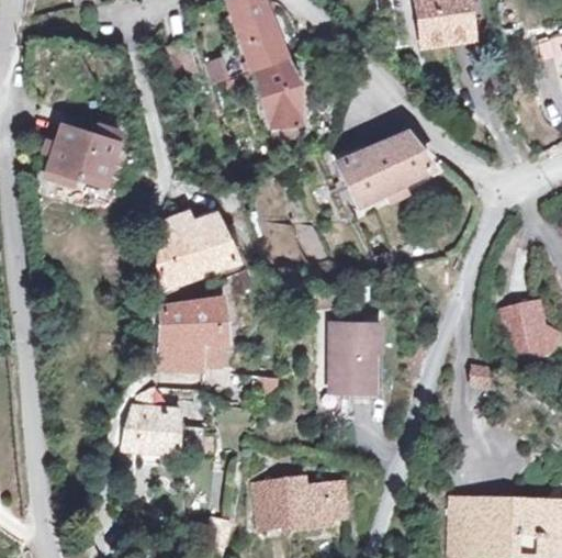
[(256,66),(284,55),(265,0),(229,0),(239,35),(247,55),(243,57),(246,68),(251,65),(256,64),(256,66)]
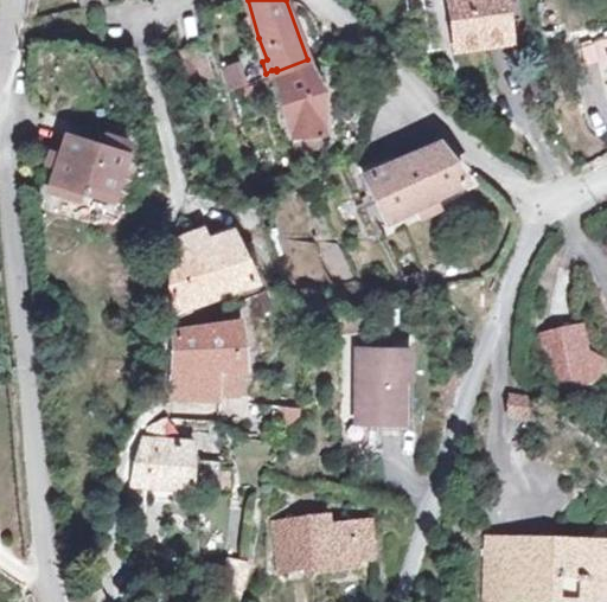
[(506,15),(504,0),(451,0),(457,43),(509,34),(506,15)]
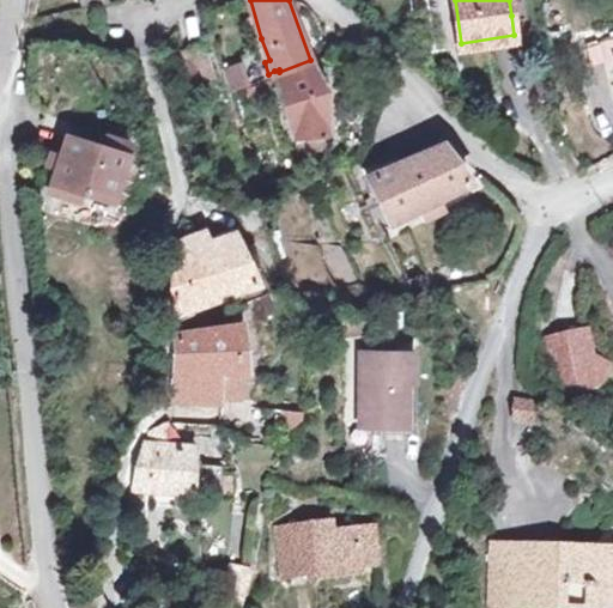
[(509,0),(511,16),(525,14),(522,0),(509,0)]
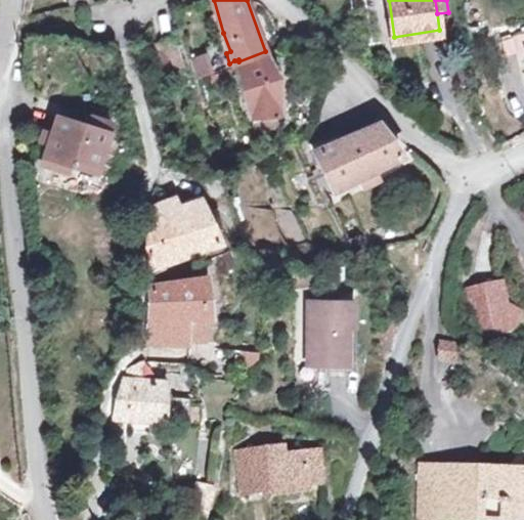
[(172,36),(157,41),(165,68),(180,62),(172,36)]
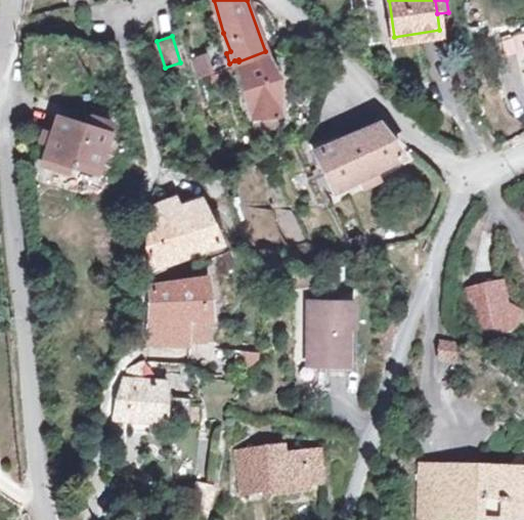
[(238,61),(245,90),(251,115),(252,115),(271,112),(274,112),(274,76),(265,51),(238,61)]
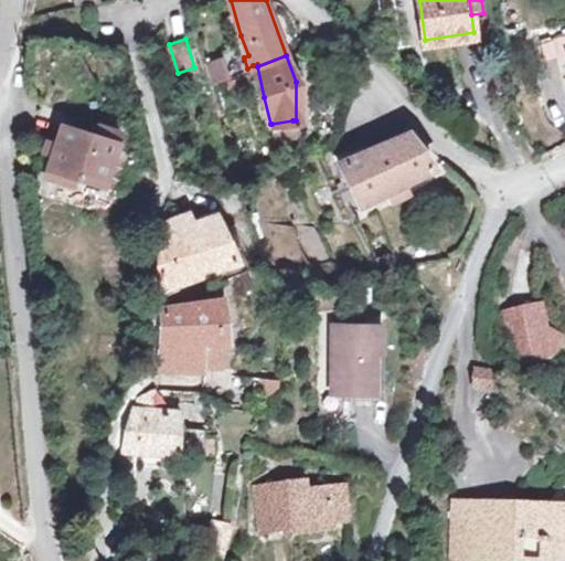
[(257,97),(264,97),(257,66),(257,64),(253,65),(247,69),(257,97)]
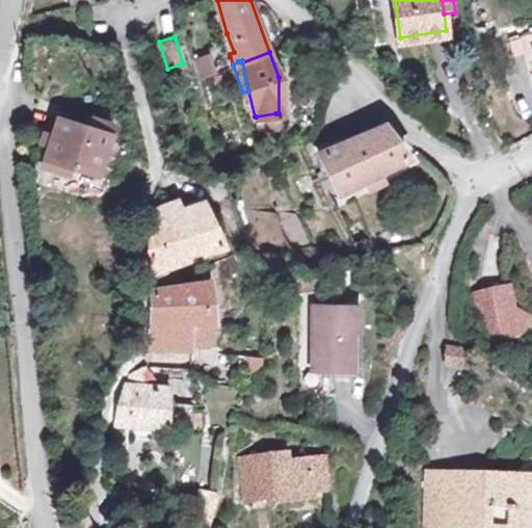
[(212,77),(216,87),(235,79),(230,69),(212,77)]
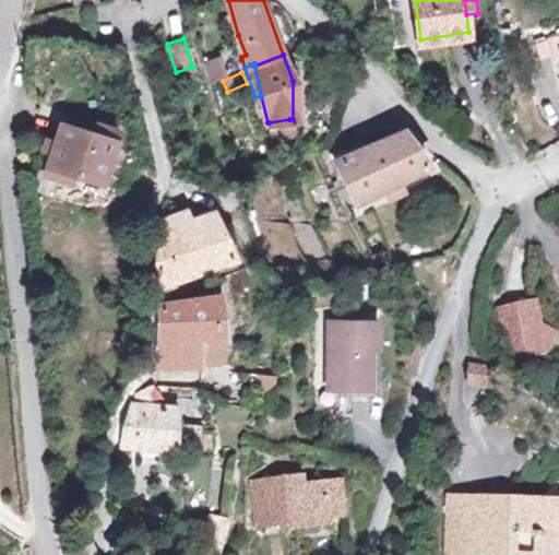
[(91,130),(60,119),(44,170),(71,178),(73,172),(99,179),(117,127),(95,119),(91,130)]
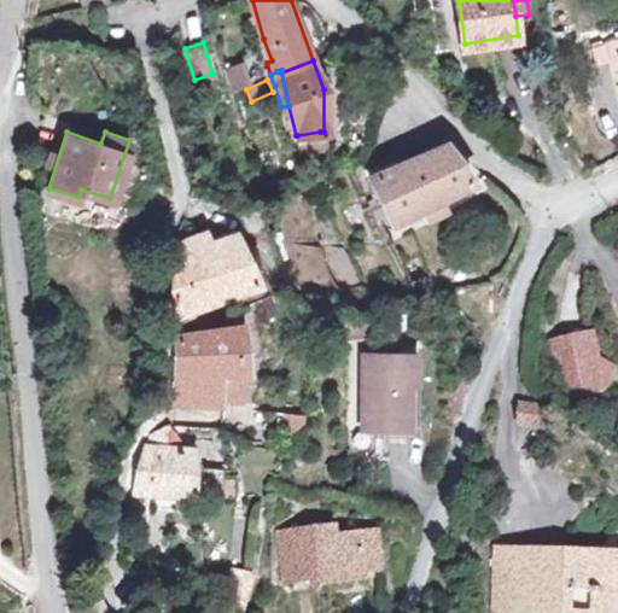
[(322,149),(320,132),(297,135),(301,152),(322,149)]
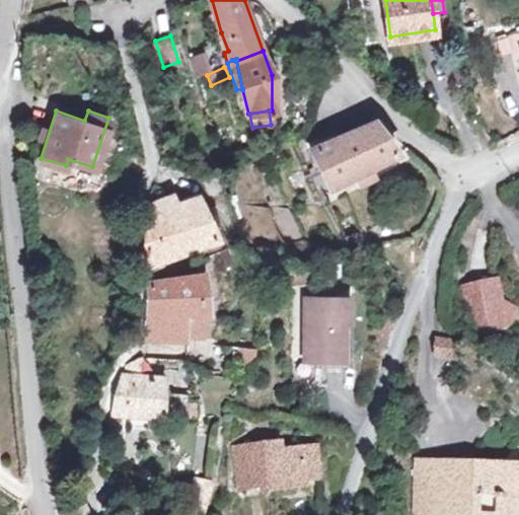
[(336,128),(307,143),(330,187),(393,152),(375,118),(340,136),(336,128)]
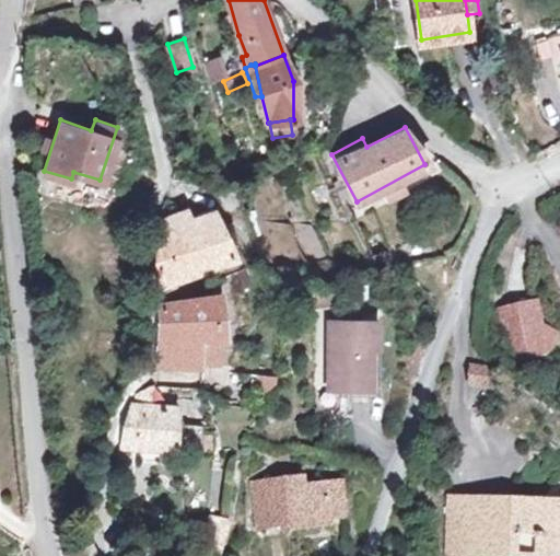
[(189,208),(181,211),(190,271),(236,253),(216,207),(195,216),(189,208)]
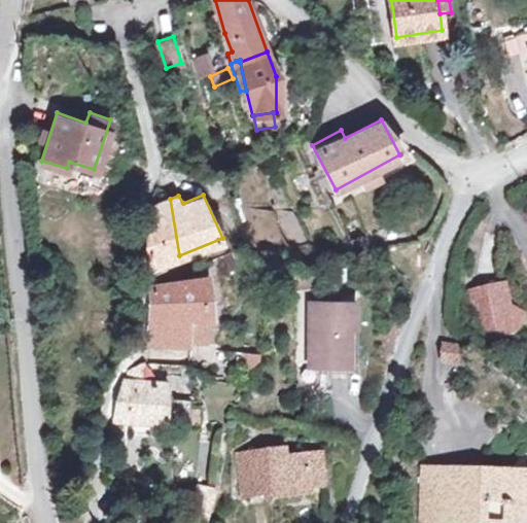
[(179,255),(170,199),(154,206),(164,263),(179,255)]
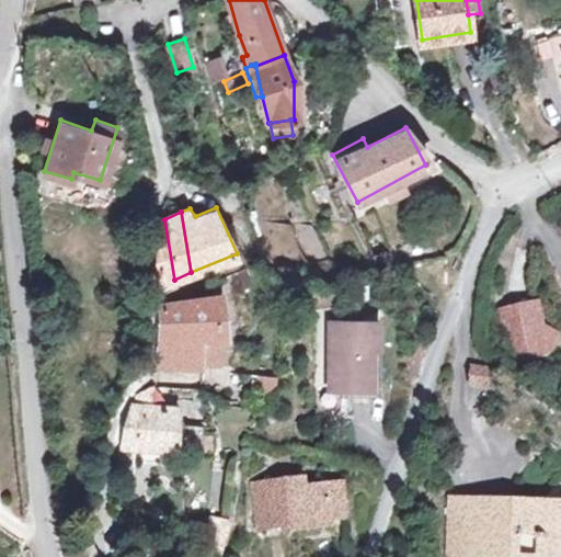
[(174,280),(164,219),(159,220),(159,225),(156,252),(159,285),(174,280)]
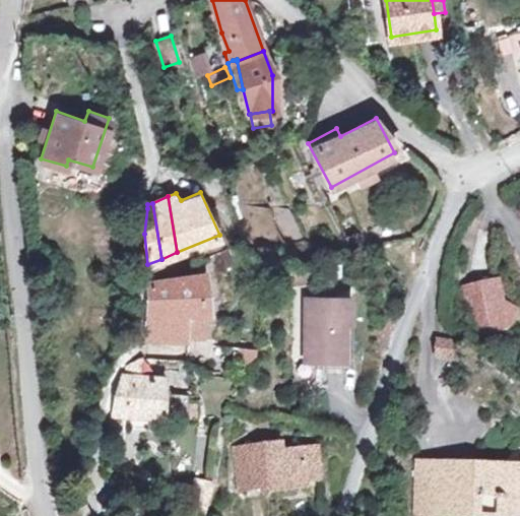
[(352,248),(363,245),(354,232),(346,235),(352,248)]
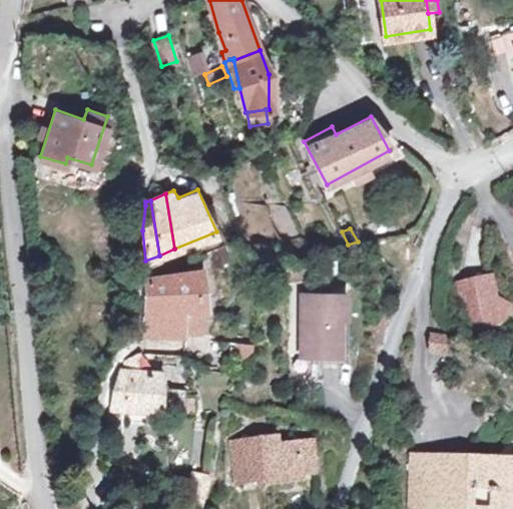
[(185,337),(185,332),(185,311),(200,310),(202,310),(199,270),(145,277),(145,304),(143,308),(142,334),(185,337)]
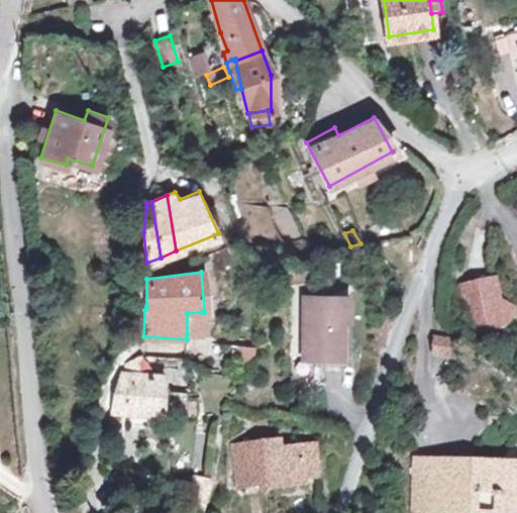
[(461,281),(466,303),(498,297),(493,275),(461,281)]
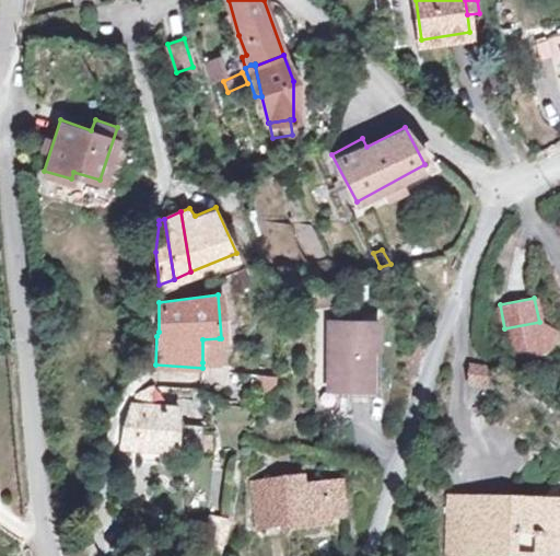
[(376,319),(329,319),(328,386),(370,386),(370,346),(376,346),(376,319)]
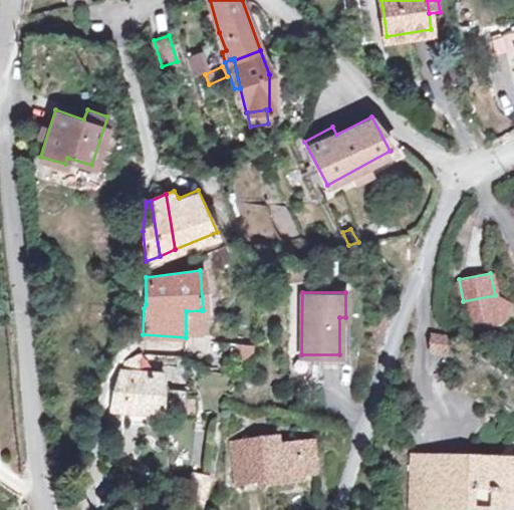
[(501,294),(495,295),(501,320),(507,319),(513,307),(511,298),(501,294)]
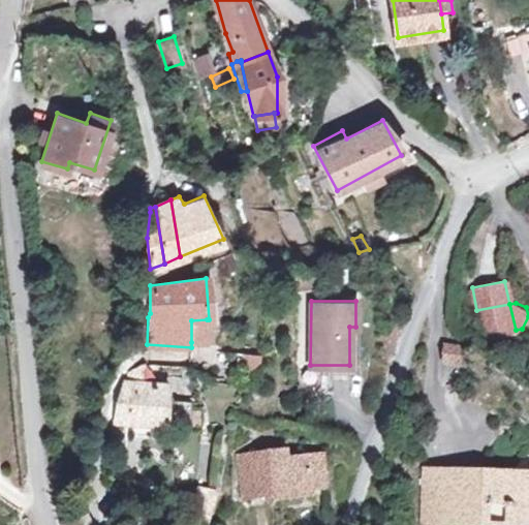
[(516,330),(509,304),(476,310),(481,337),(516,330)]
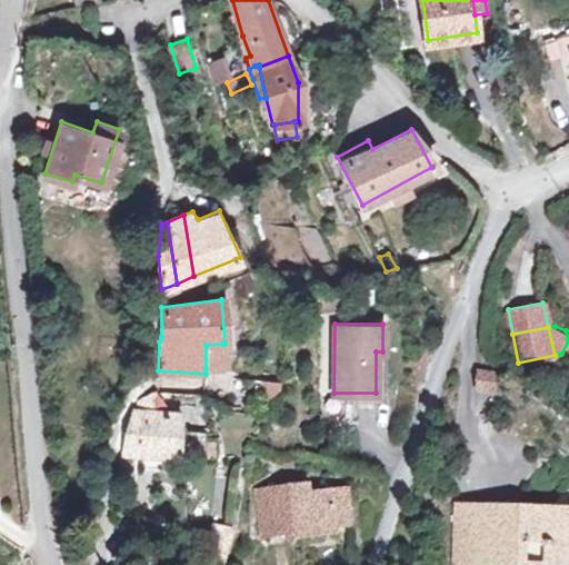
[(223,366),(222,344),(206,345),(206,368),(223,366)]
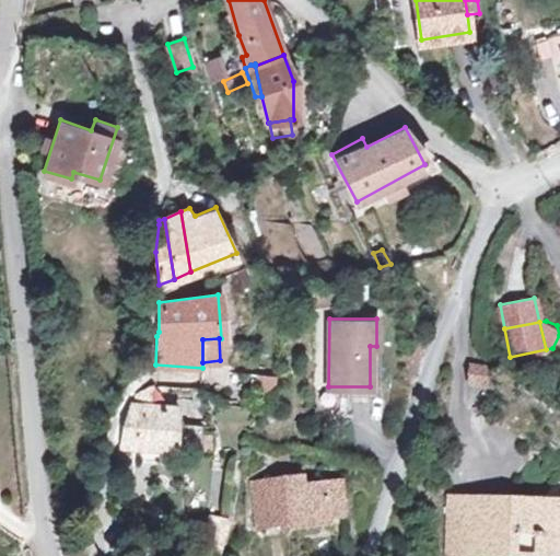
[(468,382),(491,383),(493,361),(469,359),(468,382)]
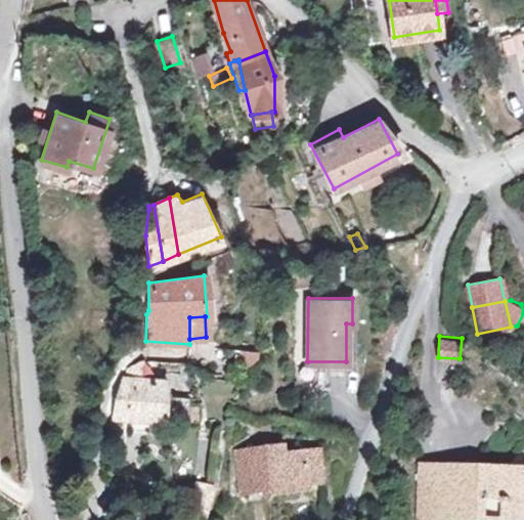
[(257,352),(258,348),(239,347),(238,360),(248,362),(257,352)]
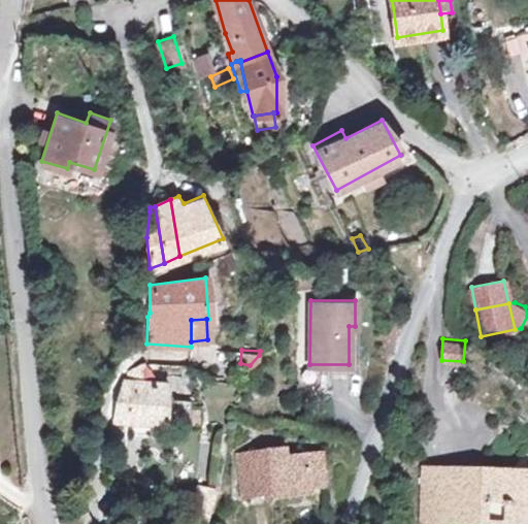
[(187,421),(187,407),(188,400),(167,399),(167,381),(122,380),(119,422),(187,421)]
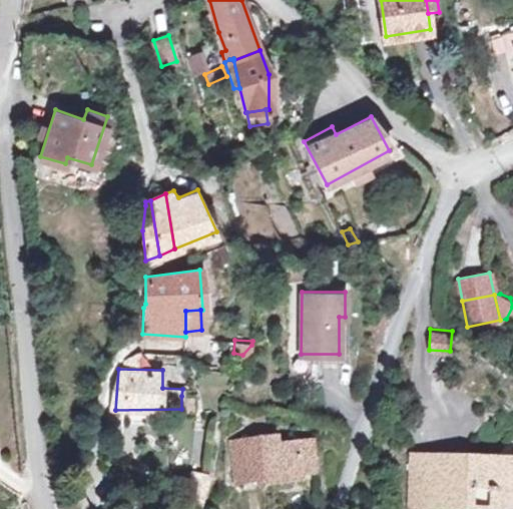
[(194,397),(181,396),(181,409),(195,410),(194,397)]
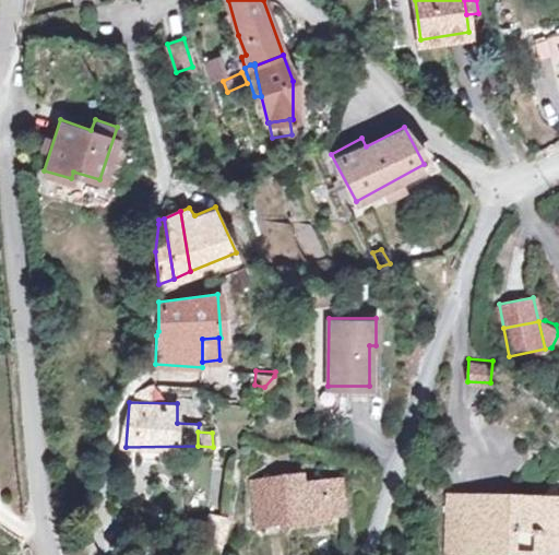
[(332,498),(345,497),(343,479),(308,483),(307,474),(252,480),(258,522),(285,519),(285,517),(300,515),(302,524),(334,520),(334,516),(332,498)]
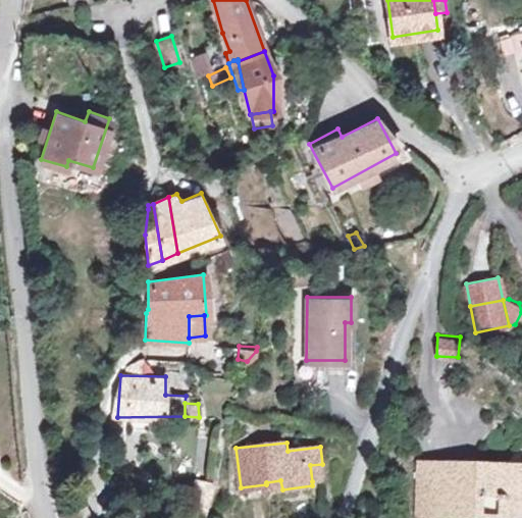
[(441,461),(440,470),(479,471),(480,462),(441,461)]
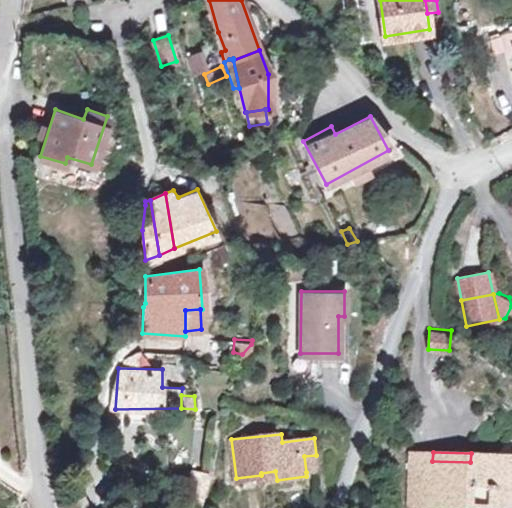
[(470,462),(432,461),(431,503),(511,504),(511,454),(471,453),(470,462)]
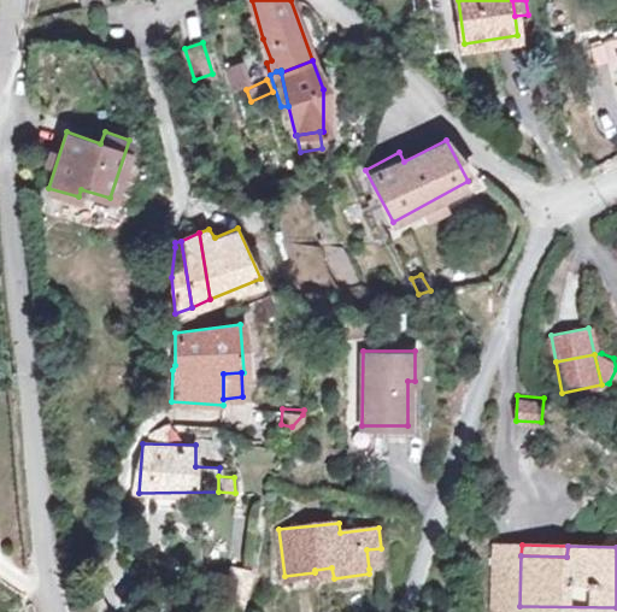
[(366,549),(369,569),(382,566),(381,548),(366,549)]
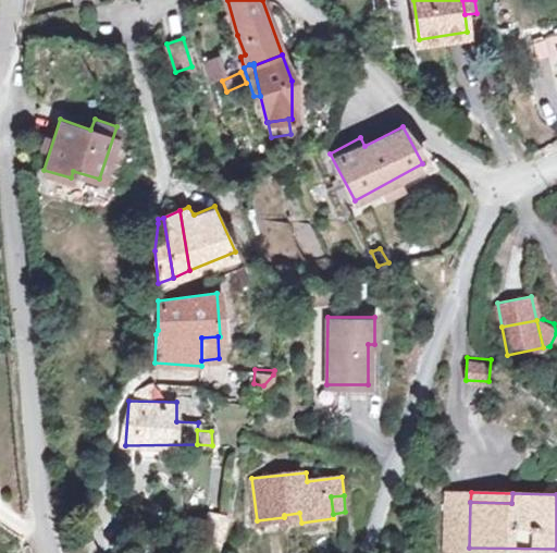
[(284,515),(284,517),(285,525),(301,523),(299,513),(284,515)]
